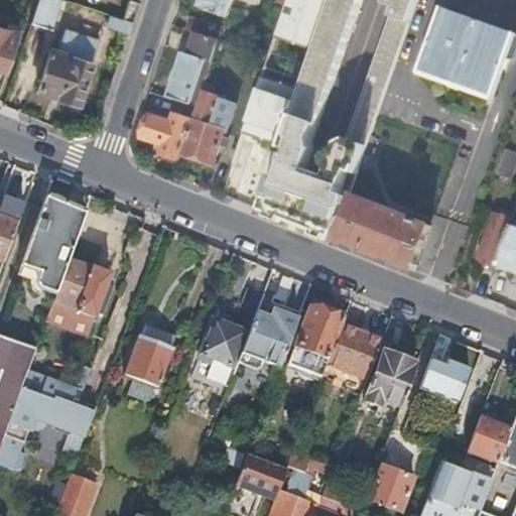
[(52,27),(60,0),(38,0),(31,20),(52,27)]
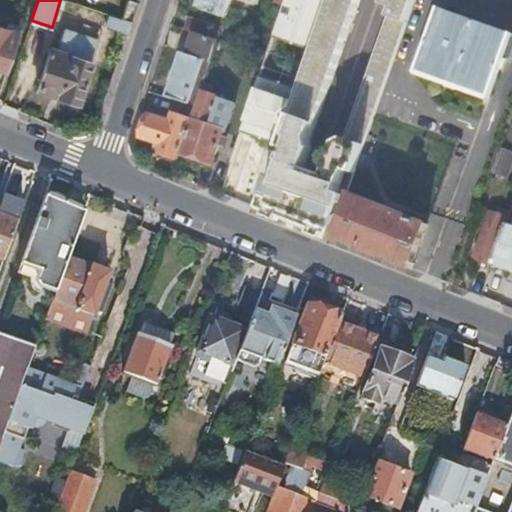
[(107,12),(122,16),(126,2),(120,0),(104,0),(102,10),(107,12)]
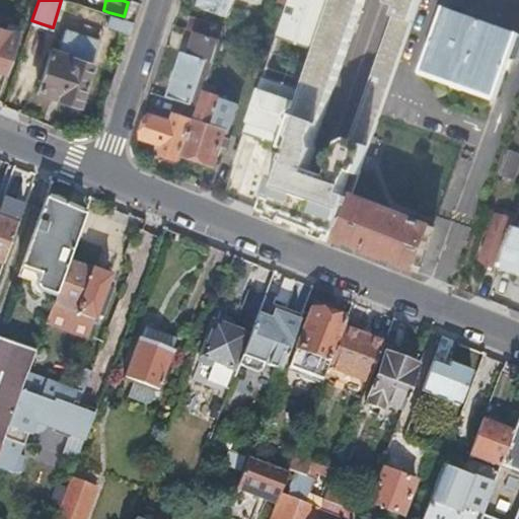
[(200,0),(199,2),(201,5),(204,6),(203,7),(227,15),(232,0),(200,0)]
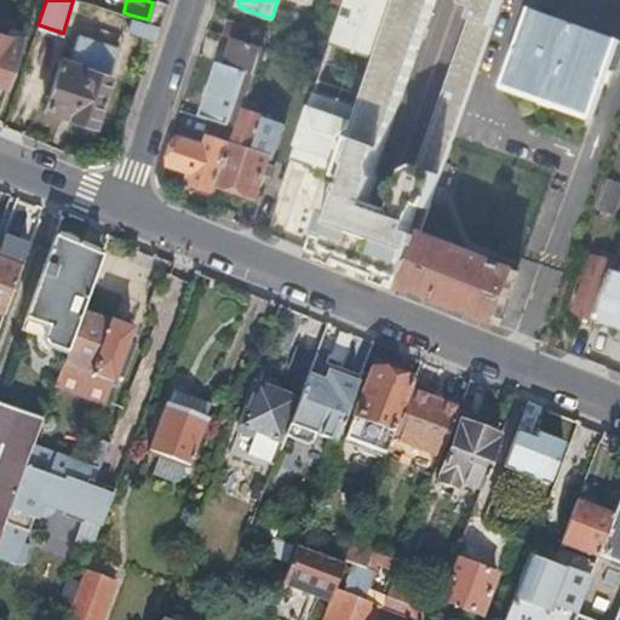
[(428,206),(431,197),(436,184),(445,161),(454,133),(500,0),(400,0),(380,59),(365,105),(342,176),(350,178),(348,185),(345,184),(343,193),(345,194),(338,213),(329,211),(320,240),(316,252),(400,286),(418,235),(409,233),(419,204),(428,206)]
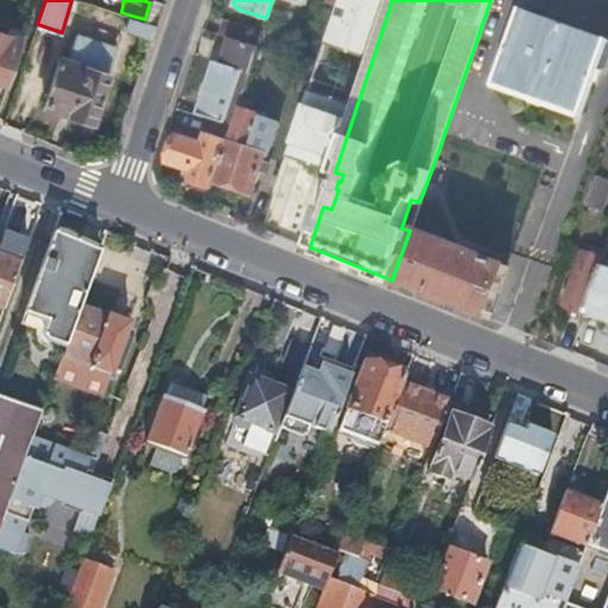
[(337,0),(324,42),(373,58),(392,0),(337,0)]
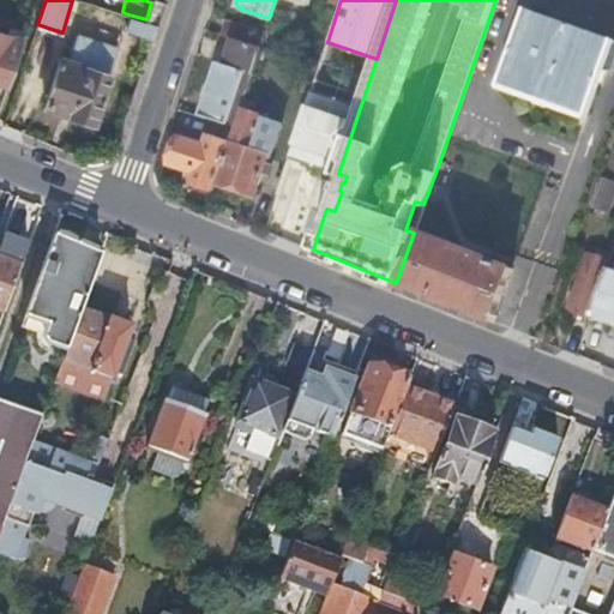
[(566,22),(525,7),(499,84),(585,115),(612,38),(571,24),(573,20),(567,18),(566,22)]
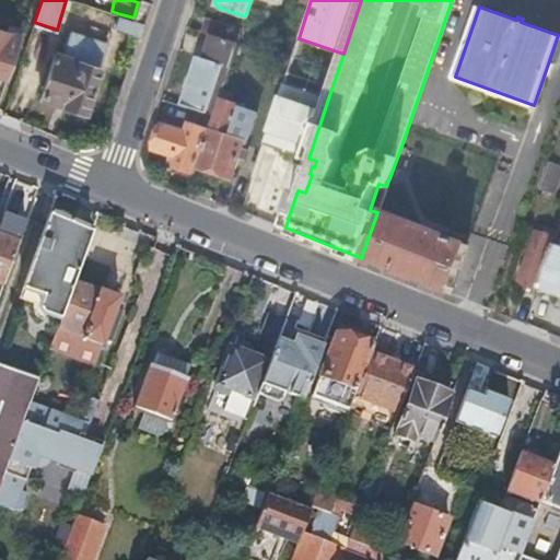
[(202,16),(198,27),(217,34),(226,37),(230,26),(202,16)]
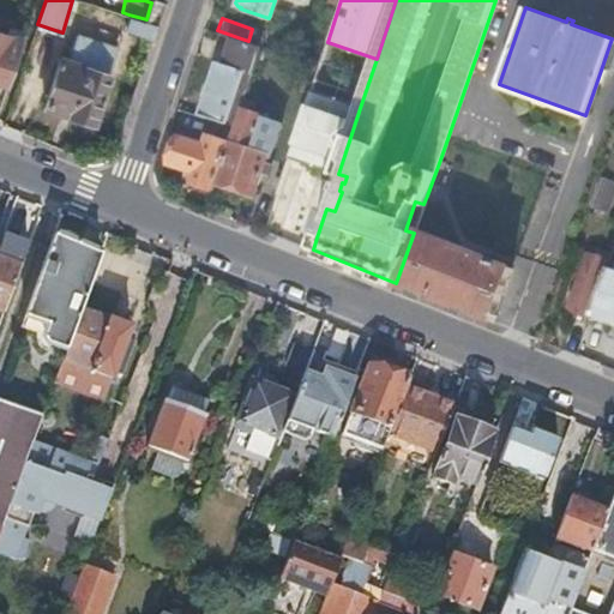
[(0,80),(8,83),(24,37),(0,29),(0,80)]
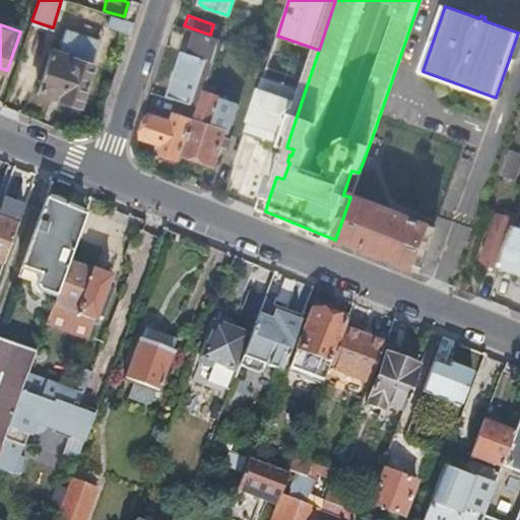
[(214,60),(221,38),(210,35),(201,31),(194,54),(214,60)]
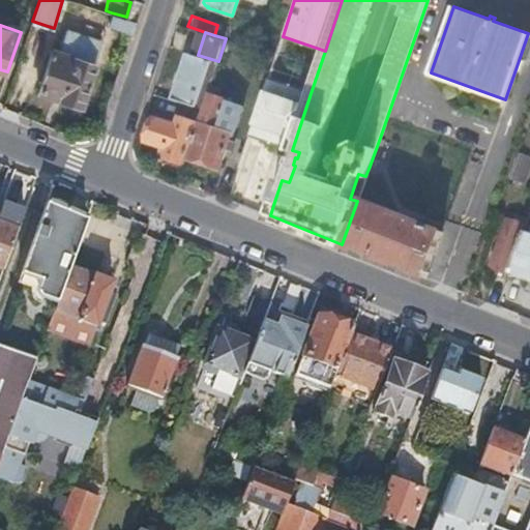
[(63,99),(64,98),(80,104),(93,62),(52,48),(38,90),(51,94),(51,95),(63,99)]
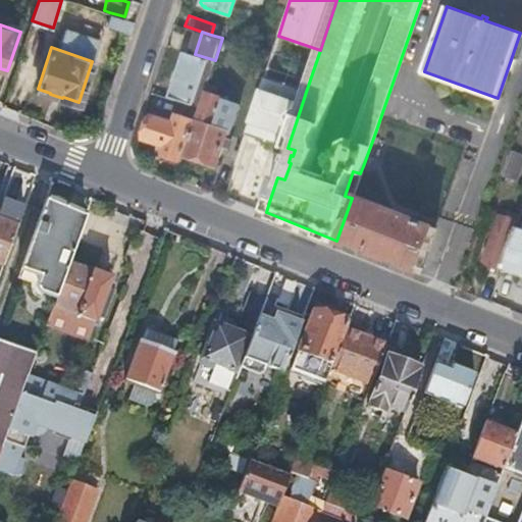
[(272,54),(255,49),(247,72),(264,79),(265,74),(272,54)]
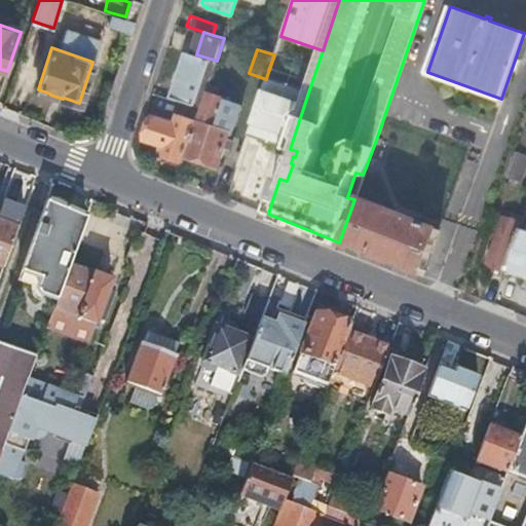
[(185,50),(171,98),(176,100),(189,104),(201,108),(207,92),(210,83),(217,61),(196,54),(185,50)]
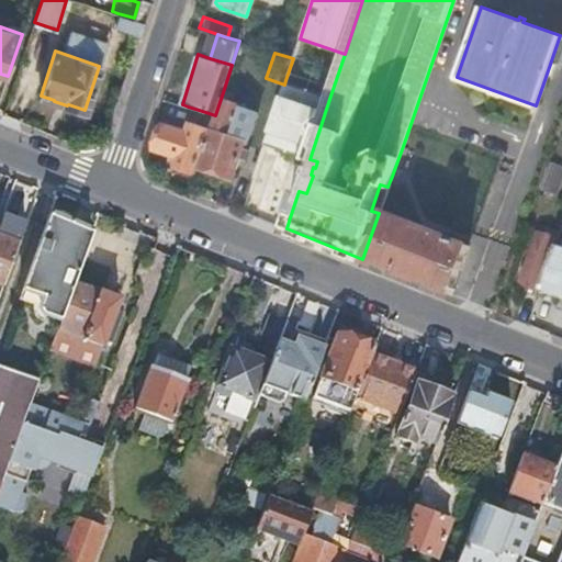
[(284,85),(265,144),(296,154),(310,159),(330,96),(285,80),(284,85)]
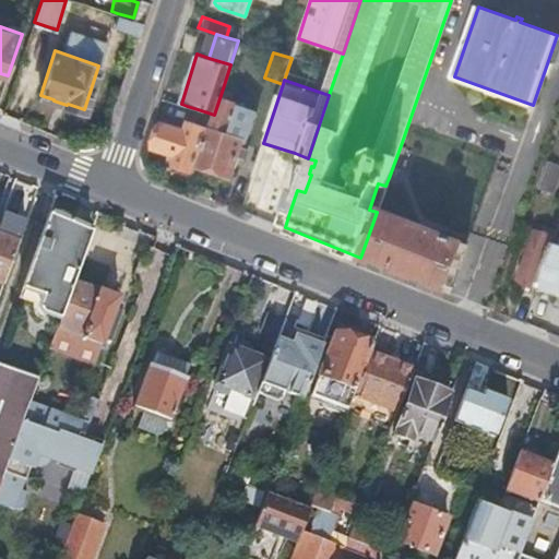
[(234,92),(223,88),(219,98),(214,115),(199,164),(233,175),(244,141),(230,135),(239,107),(240,106),(229,102),(234,92)]
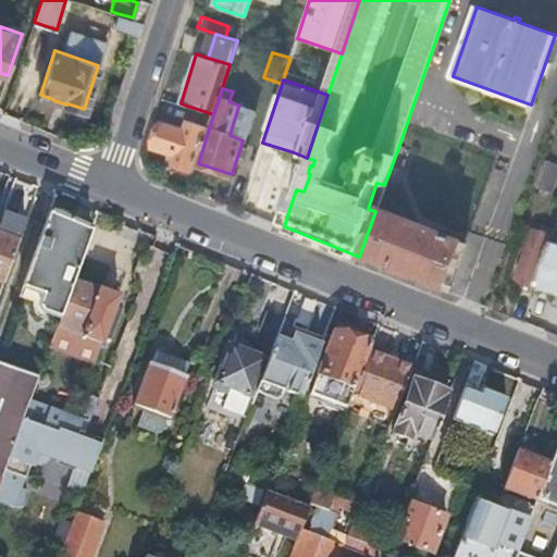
[(181,103),(161,97),(157,112),(181,120),(186,106),(181,103)]
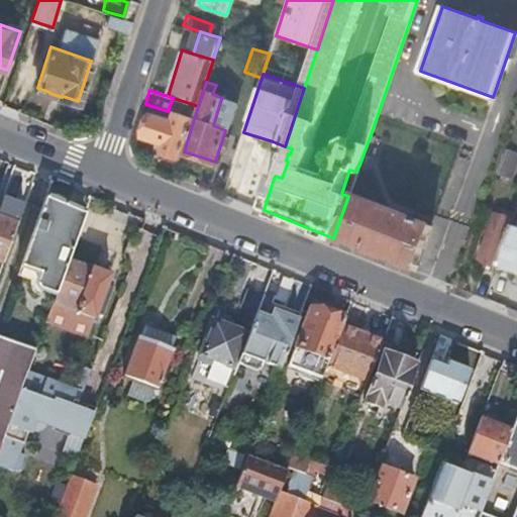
[(236,104),(221,99),(213,125),(225,130),(227,130),(236,104)]
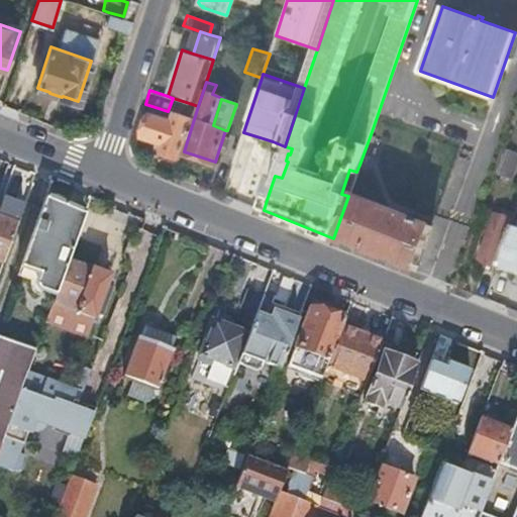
[(162,152),(181,159),(184,151),(198,106),(186,102),(183,108),(188,110),(186,117),(175,113),(173,119),(150,112),(142,138),(164,144),(162,152)]
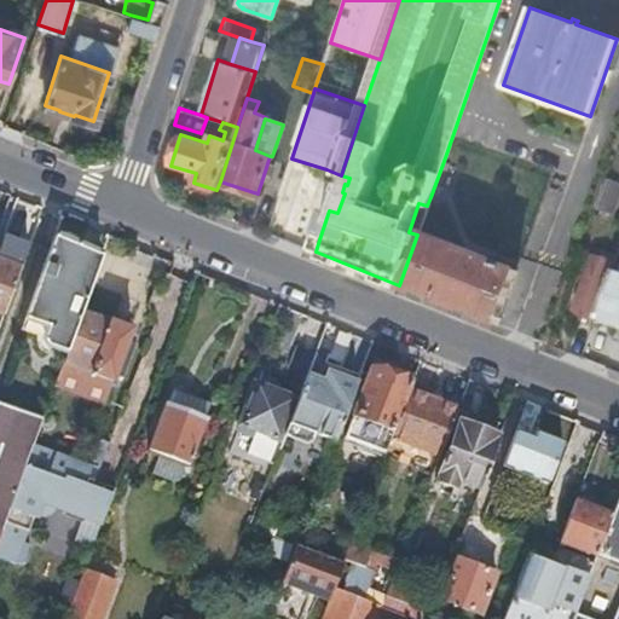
[(450,163),(444,161),(435,184),(441,186),(450,163)]
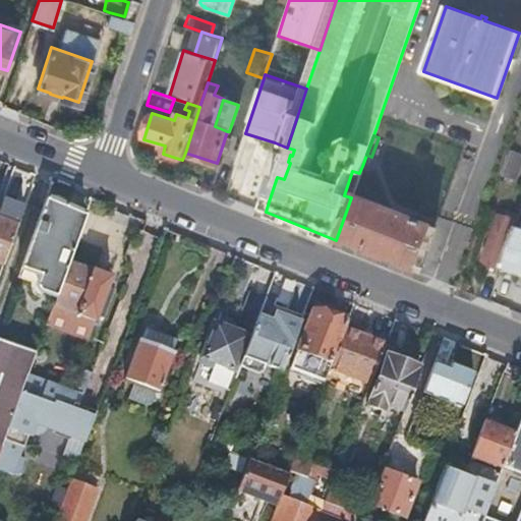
[(275,142),(266,170),(278,174),(287,148),(275,142)]
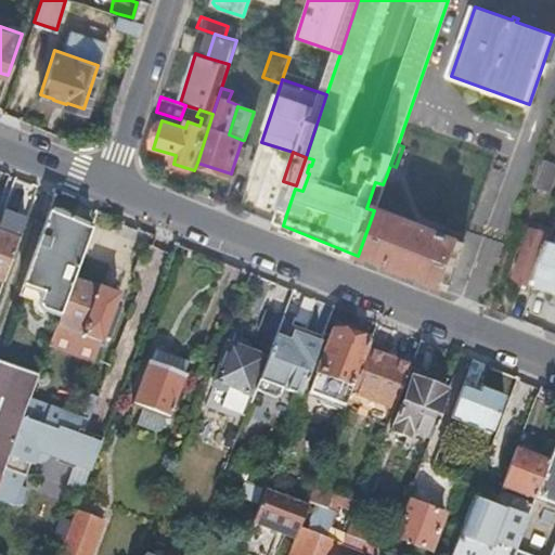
[(554,160),(544,157),(534,183),(546,188),(554,163),(554,160)]
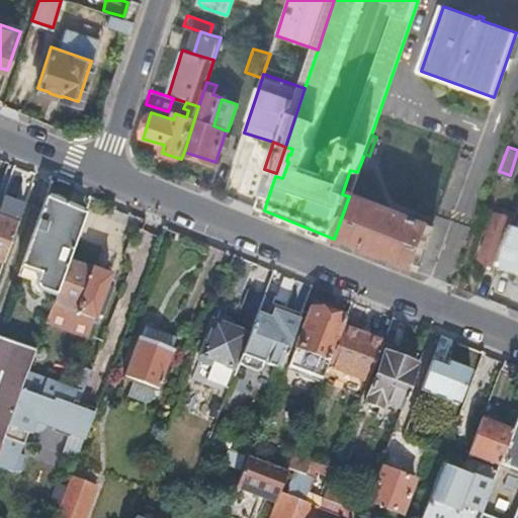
[(369,156),(364,154),(360,165),(369,169),(373,157),(369,156)]
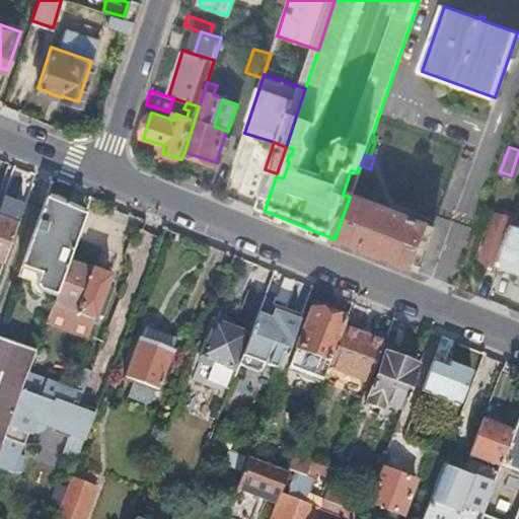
[(0,211),(17,218),(24,201),(2,193),(0,199),(0,211)]
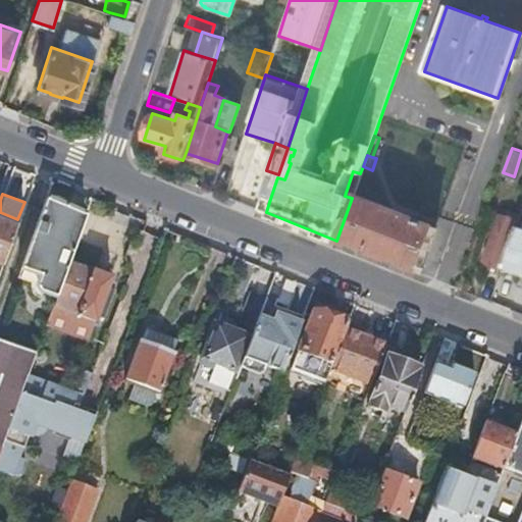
[(336,241),(418,272),(435,227),(353,195),(352,198),(336,241)]
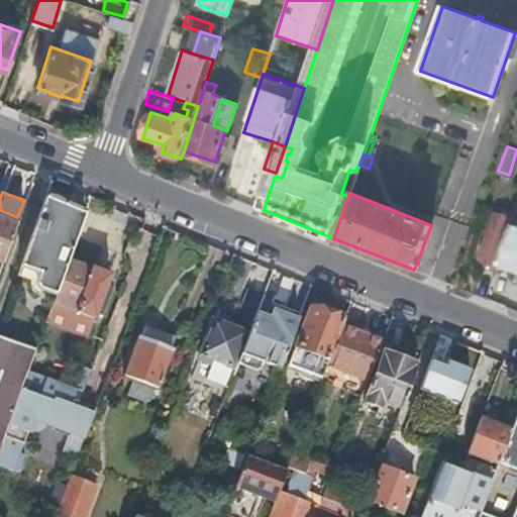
[(67,257),(84,212),(44,196),(16,273),(36,281),(36,282),(36,283),(37,284),(37,285),(38,285),(39,286),(40,286),(55,292),(67,257)]
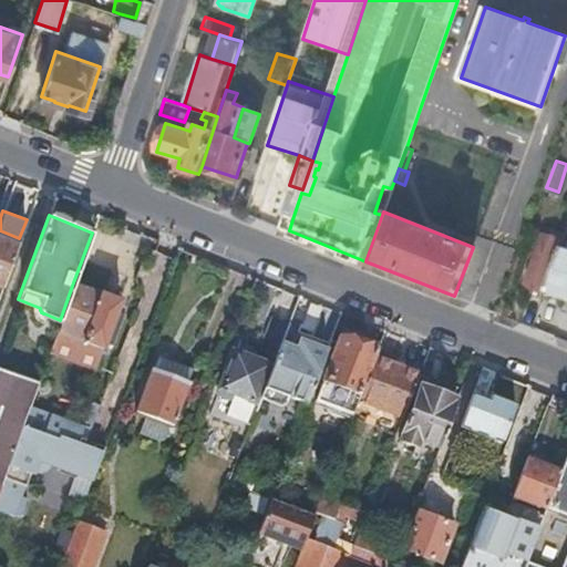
[(0,287),(1,288),(19,238),(0,230),(0,287)]
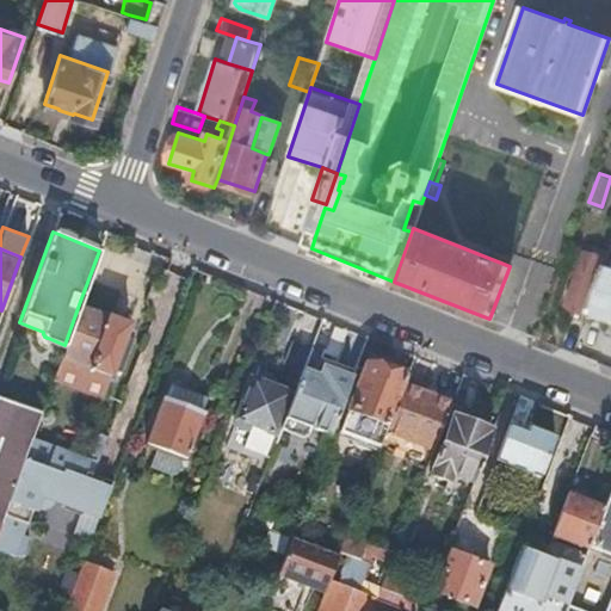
[(565,306),(587,313),(605,263),(606,257),(585,250),(565,306)]
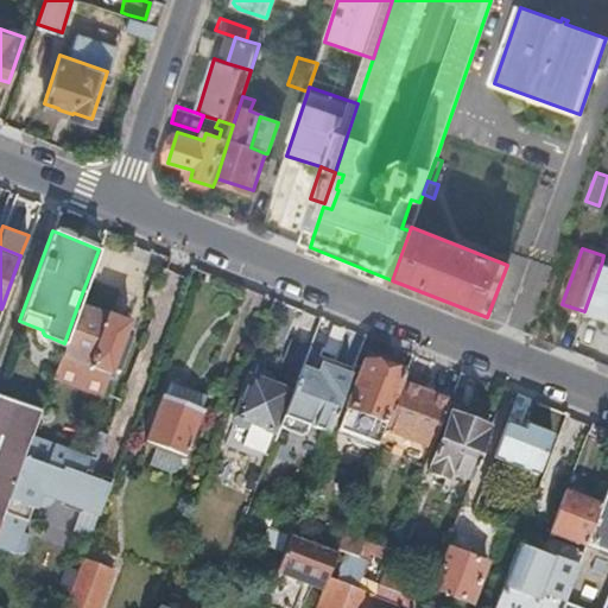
[(607,263),(602,261),(584,311),(607,320),(607,263)]
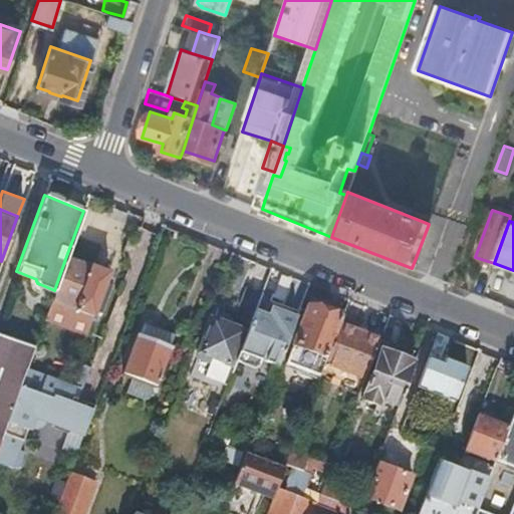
[(108,271),(66,256),(54,290),(51,299),(44,317),(86,332),(92,314),(108,271)]
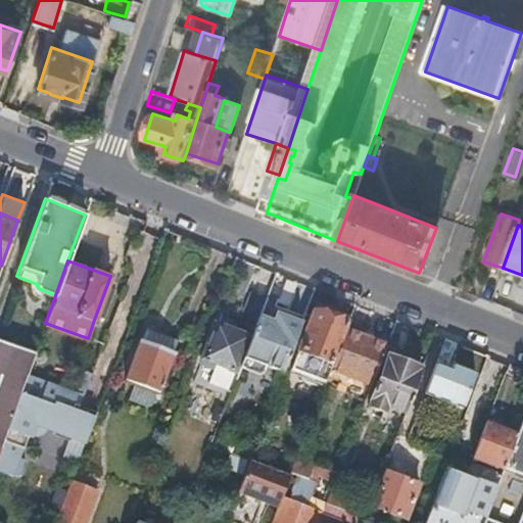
[(258,316),(266,297),(250,291),(239,322),(254,328),(258,316)]
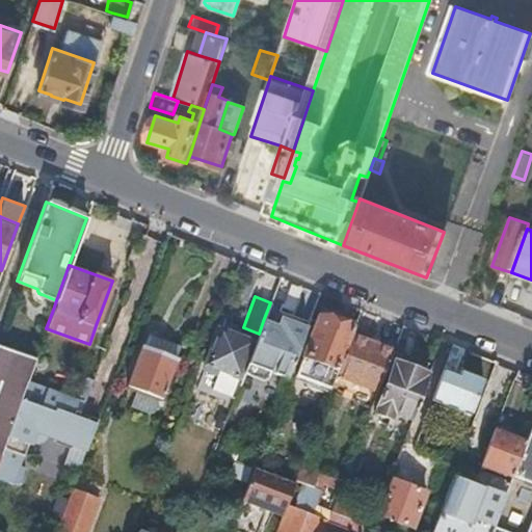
[(353,327),(355,321),(321,308),(319,315),(353,327)]
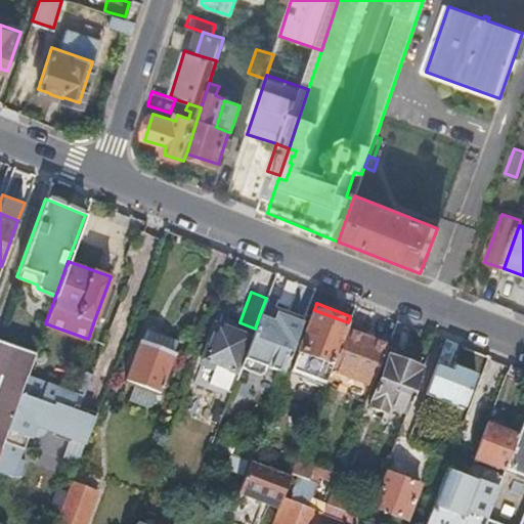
[(292,369),(325,382),(330,369),(346,329),(347,324),(348,322),(314,310),(292,369)]
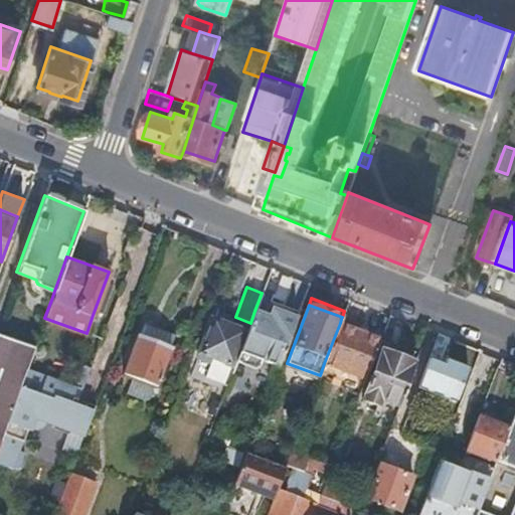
[(263,361),(278,367),(297,318),(273,309),(270,316),(254,311),(250,323),(246,332),(235,361),(260,370),(263,361)]
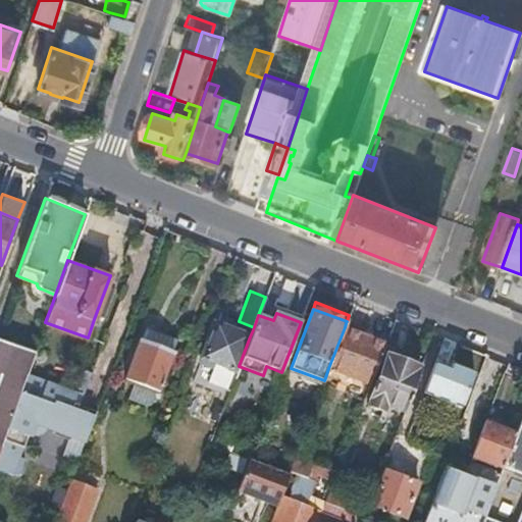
[(214,364),(237,372),(239,366),(250,336),(214,322),(199,363),(213,369),(214,364)]
